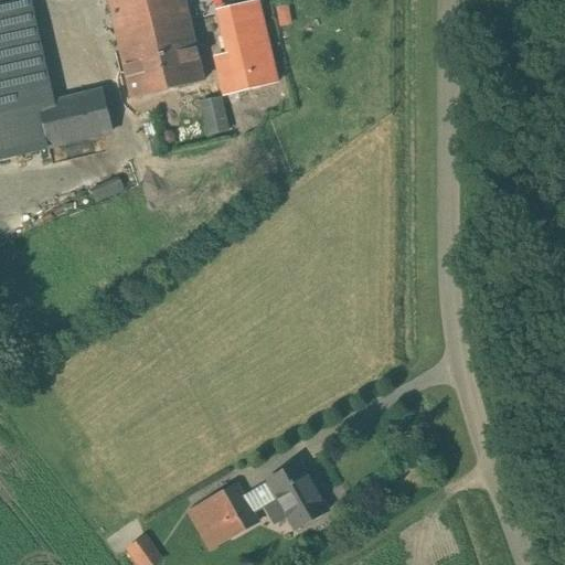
[(0,0),(0,163),(45,155),(43,146),(32,93),(48,89),(29,4),(6,9),(3,0),(0,0)]
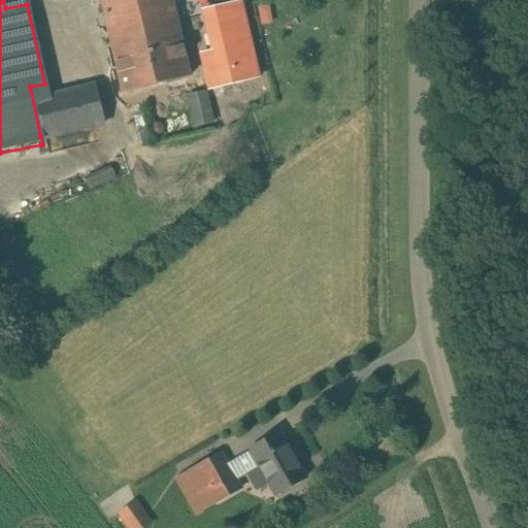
[(101,0),(123,92),(190,75),(171,0),(101,0)]
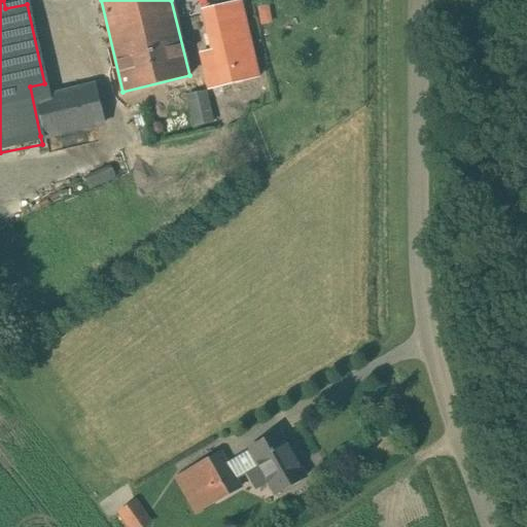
[(105,123),(95,74),(44,83),(30,86),(40,136),(105,123)]
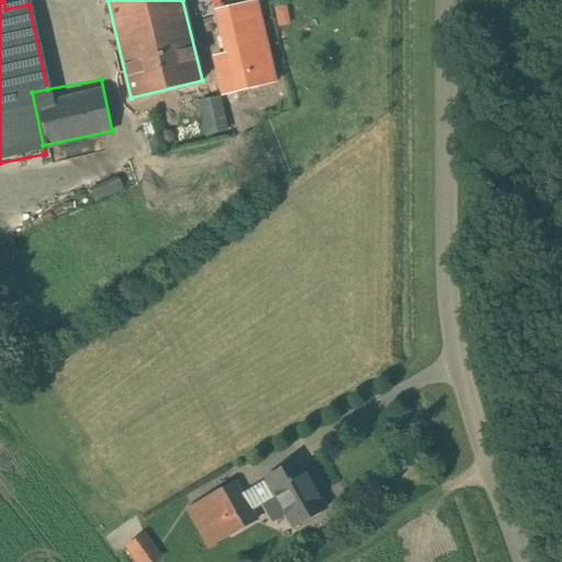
[(226,93),(203,98),(209,132),(232,128),(226,93)]
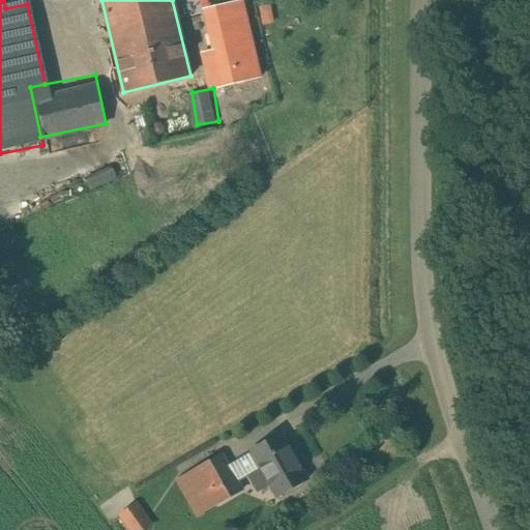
[(91,176),(94,185),(119,177),(116,168),(91,176)]
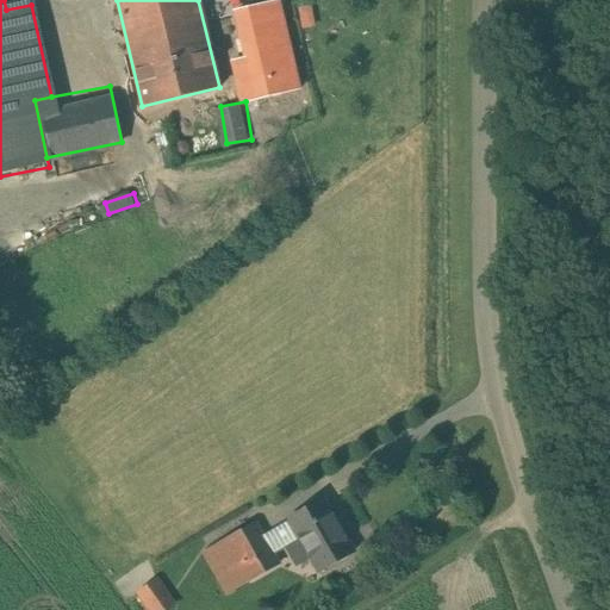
[(288,520),(300,540),(317,572),(353,552),(323,500),(288,520)]
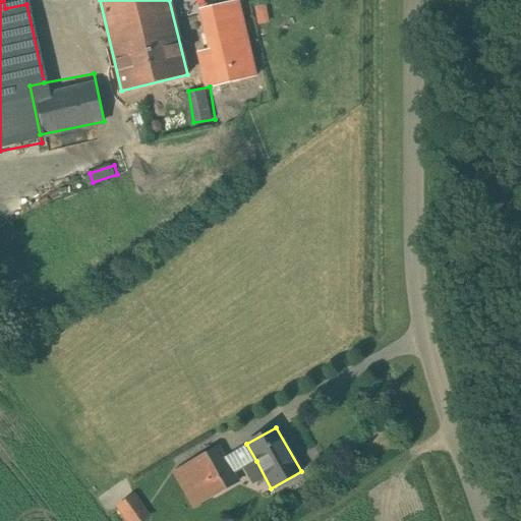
[(233,474),(256,461),(246,444),(223,457),(218,447),(173,472),(192,507),(237,481),(233,474)]
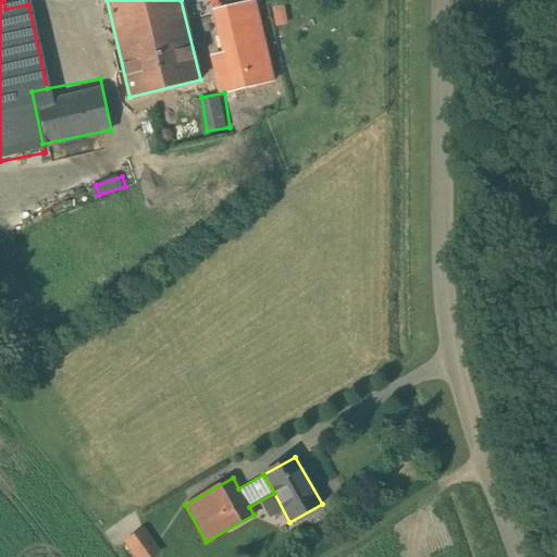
[(156,556),(164,551),(147,527),(127,541),(139,556),(156,556)]
